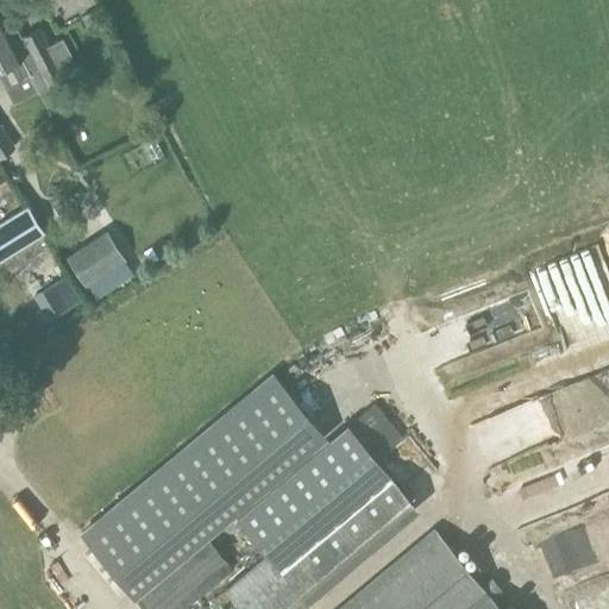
[(0,16),(0,42),(11,37),(38,89),(42,88),(39,85),(44,82),(45,83),(62,75),(62,74),(75,67),(62,39),(48,46),(38,29),(22,37),(22,38),(20,38),(11,19),(4,23),(0,16)]
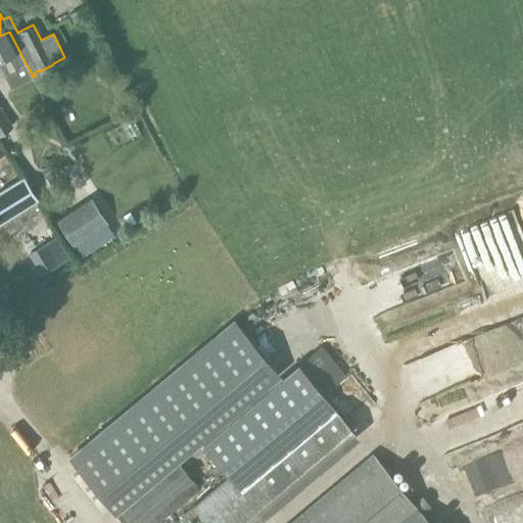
[(0,56),(0,57),(8,72),(26,62),(9,32),(0,36),(0,56)]
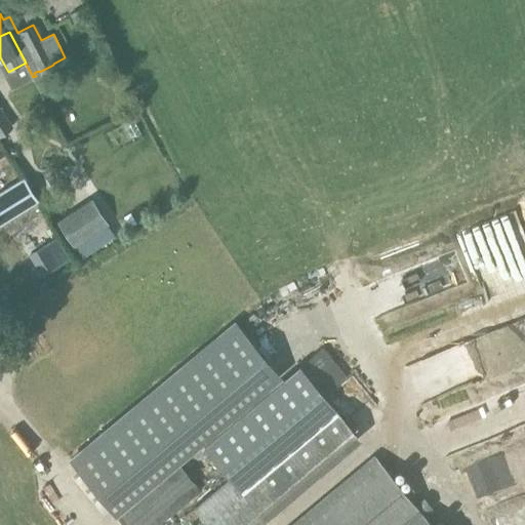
[(0,107),(0,134),(12,126),(0,107)]
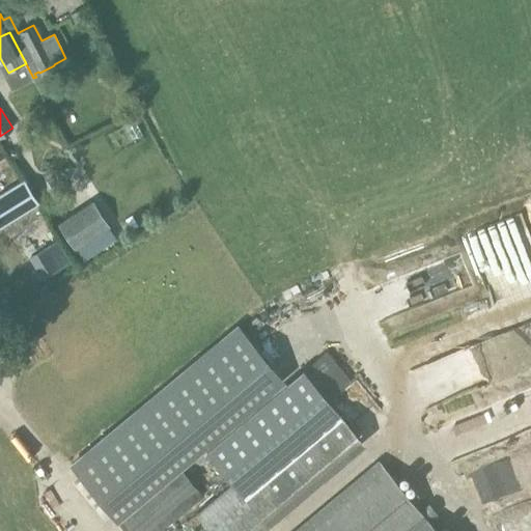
[(0,226),(28,210),(39,202),(24,177),(0,192),(0,226)]
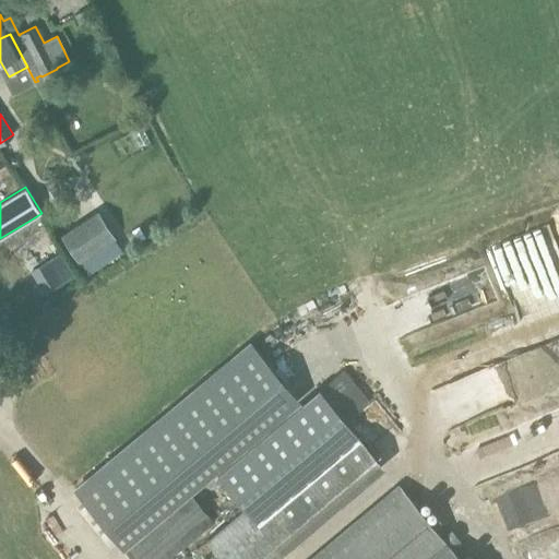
[(71,195),(74,205),(92,200),(88,190),(71,195)]
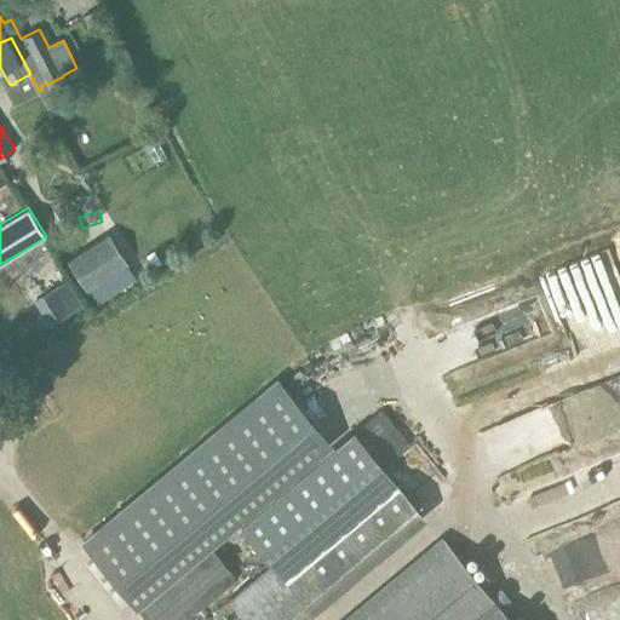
[(108,236),(69,263),(97,304),(138,277),(130,265),(128,265),(108,236)]
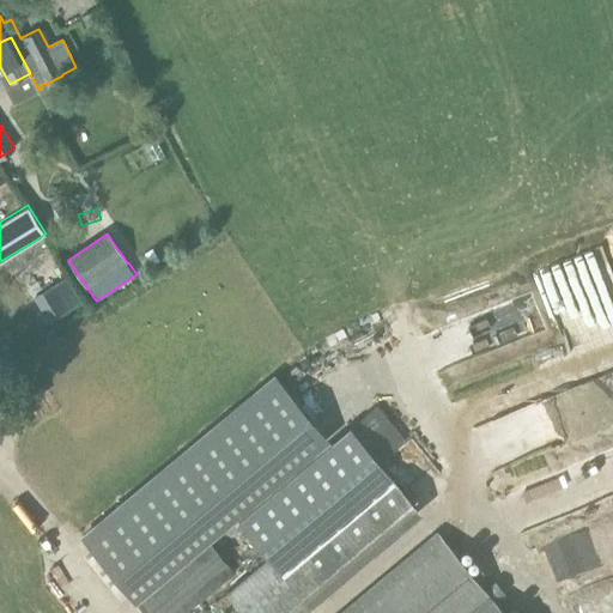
[(49,321),(67,310),(50,284),(32,295),(49,321)]
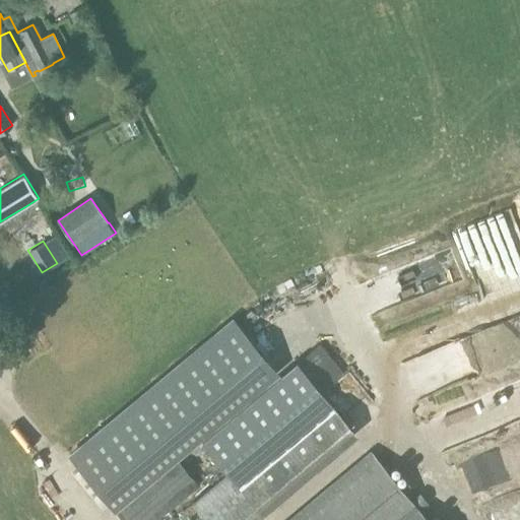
[(497,334),(482,338),(488,362),(519,353),(519,318),(495,324),(497,334)]
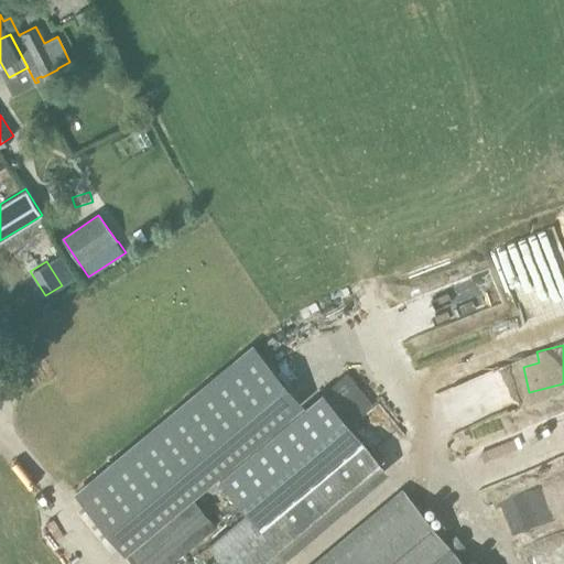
[(290,392),(252,348),(166,420),(76,495),(114,540),(290,392)]
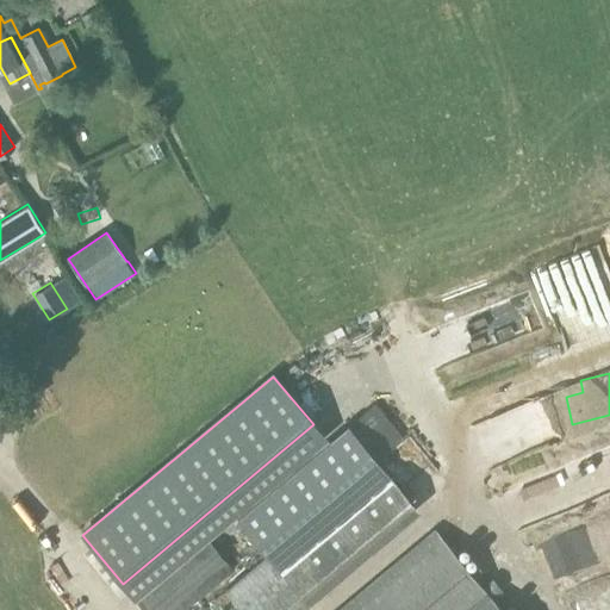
[(497,609),(499,609),(500,608),(434,528),(335,609),(497,609)]
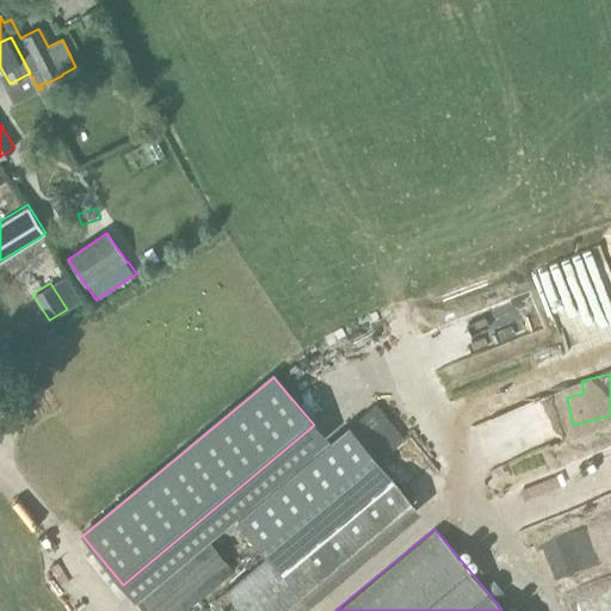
[(205,536),(133,597),(143,610),(183,610),(234,569),(205,536)]
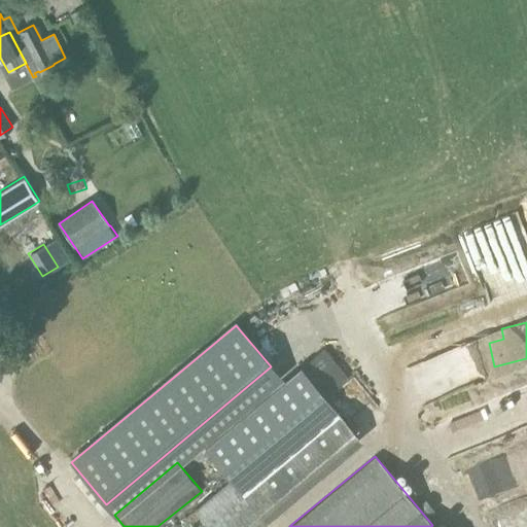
[(278,500),(248,464),(232,479),(261,514),(278,500)]
